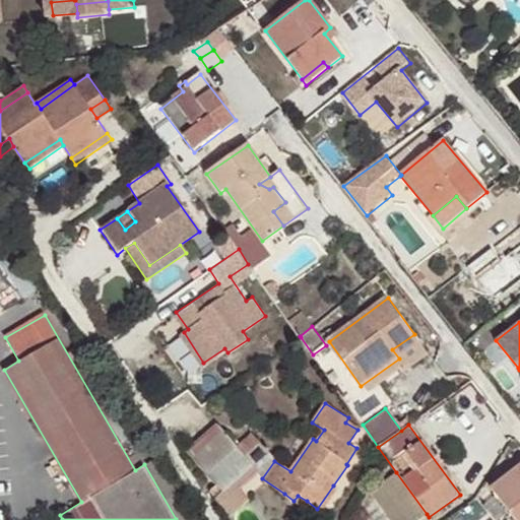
[(191,457),(207,474),(238,448),(216,426),(187,453),(191,457)]
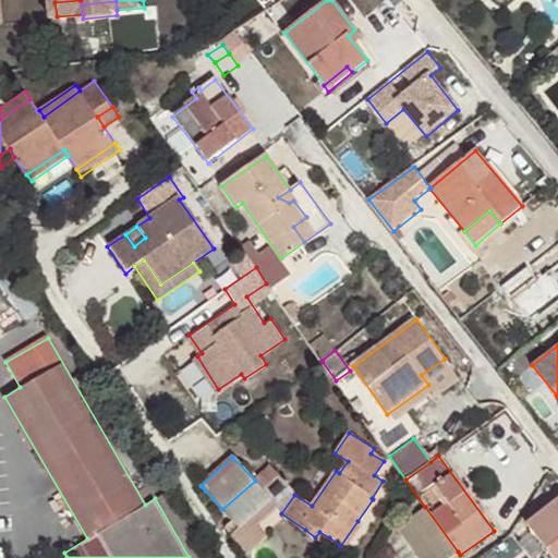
[(270,500),(287,486),(279,476),(265,492),(255,481),(222,509),(233,521),(225,528),(232,535),(270,500)]
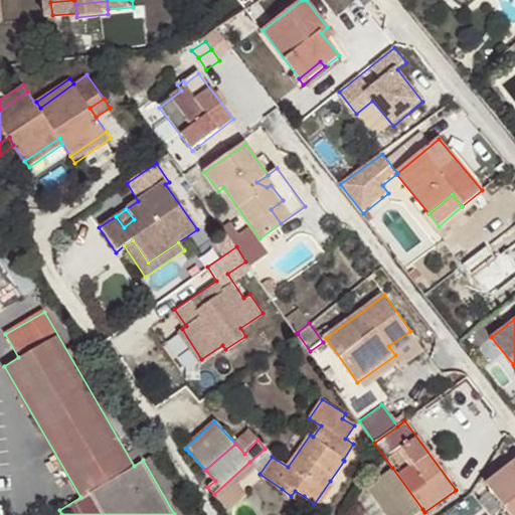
[(260,474),(272,457),(265,449),(249,462),(260,474)]
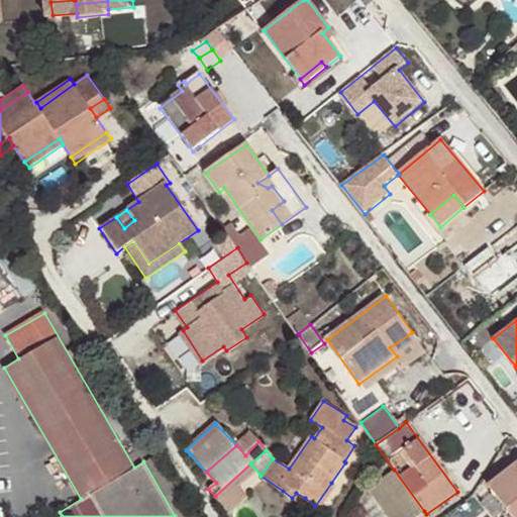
[(191,516),(154,455),(143,461),(175,516),(191,516)]
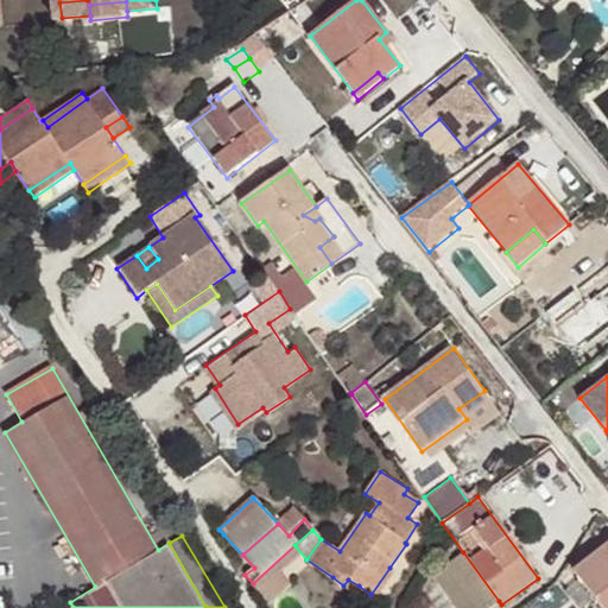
[(607,607),(607,544),(574,569),(603,607),(607,607)]
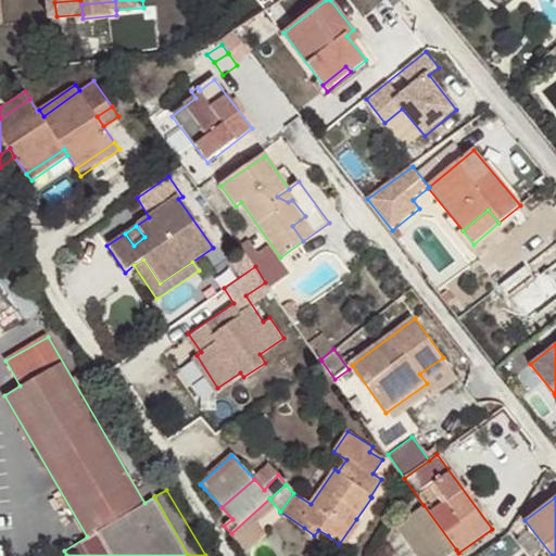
[(426,555),(446,555),(456,550),(424,505),(401,521),(426,555)]
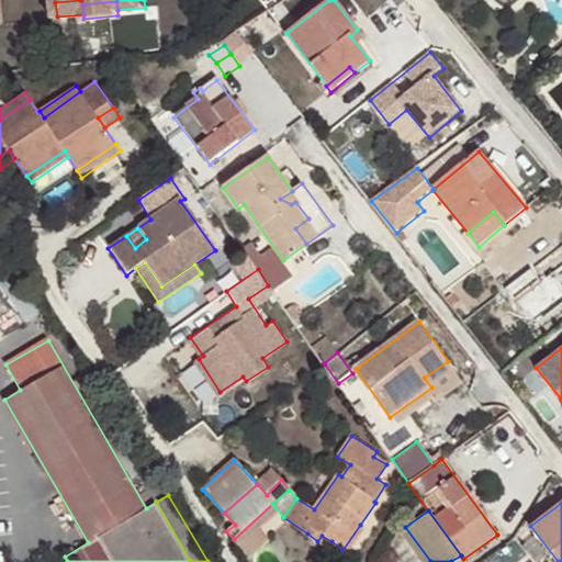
[(366,529),(360,525),(343,550),(349,554),(366,529)]
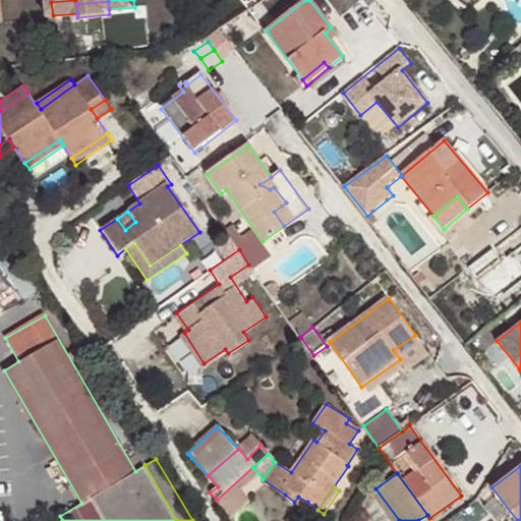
[(303,508),(307,502),(298,497),(294,502),(303,508)]
